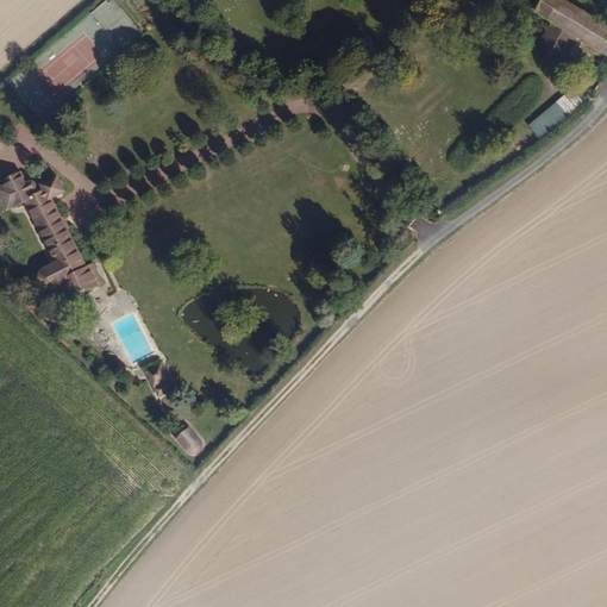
[(536,43),(545,49),(558,27),(565,32),(571,24),(581,31),(576,38),(606,60),(606,57),(606,19),(579,0),(542,0),(551,7),(540,25),(545,29),(536,43)]
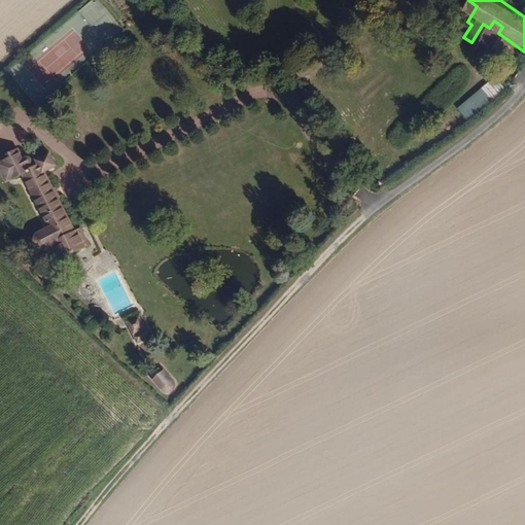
[(502,92),(492,79),(456,107),(466,120),(502,92)]
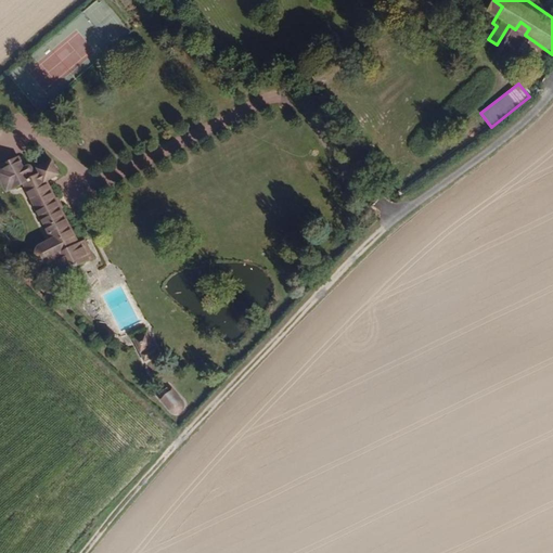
[(16,154),(0,162),(0,166),(1,168),(0,168),(0,184),(3,191),(18,182),(49,242),(38,246),(35,253),(37,257),(41,259),(49,255),(58,270),(89,254),(81,239),(77,241),(61,210),(43,180),(56,175),(50,159),(36,166),(39,172),(33,175),(30,169),(35,168),(31,162),(27,162),(21,164),(16,154)]
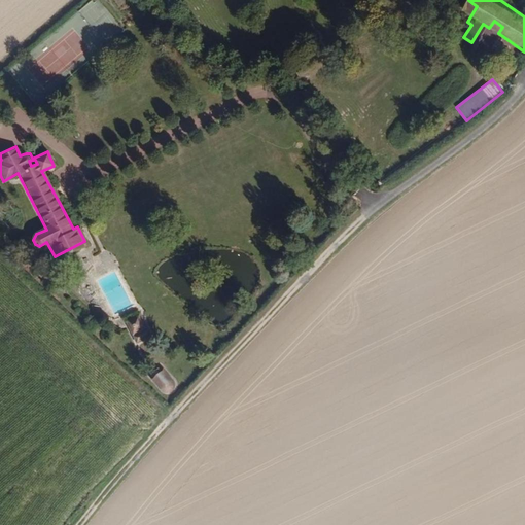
[(115,270),(97,276),(110,312),(129,306),(115,270)]
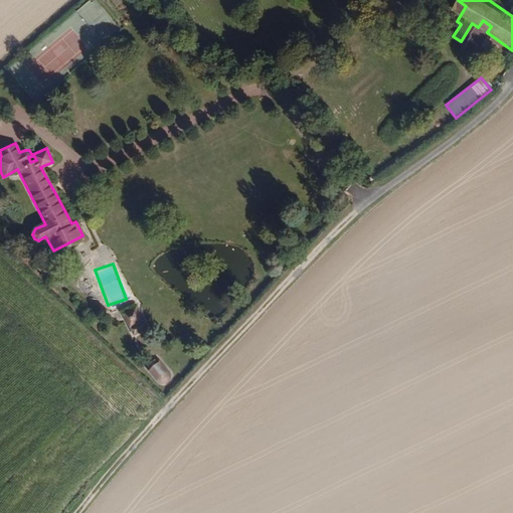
[(148,318),(135,297),(121,305),(133,327),(148,318)]
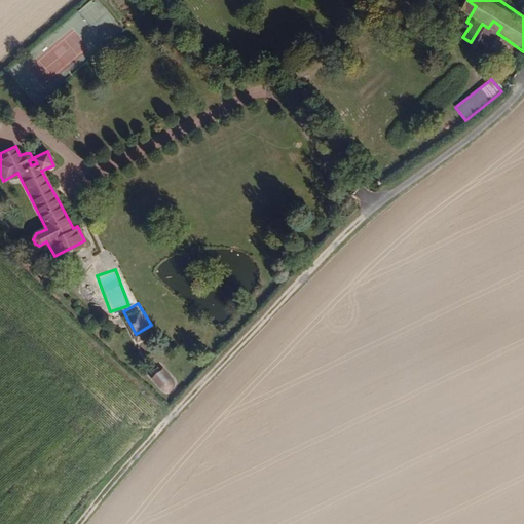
[(153,367),(149,364),(144,369),(147,373),(144,375),(156,386),(163,386),(165,385),(167,383),(169,378),(167,377),(167,374),(156,364),(153,367)]
